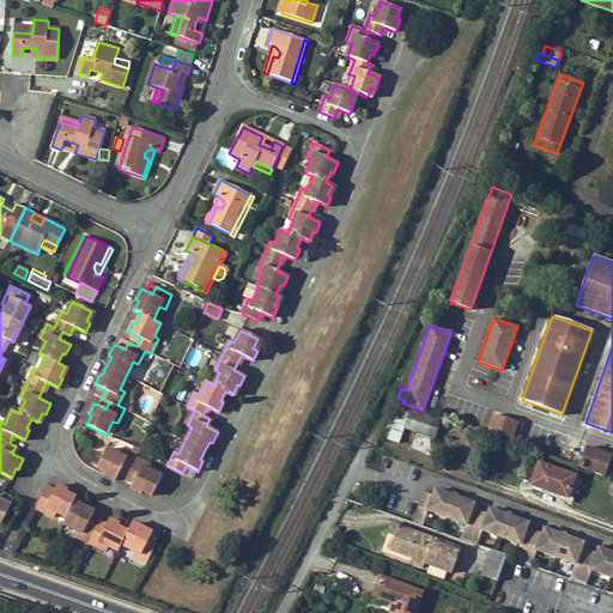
[(133,334),(128,343),(137,346),(140,338),(133,334)]
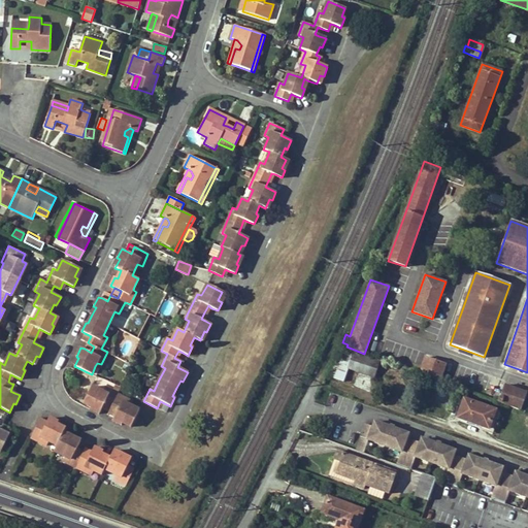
[(105,292),(102,298),(107,301),(110,295),(105,292)]
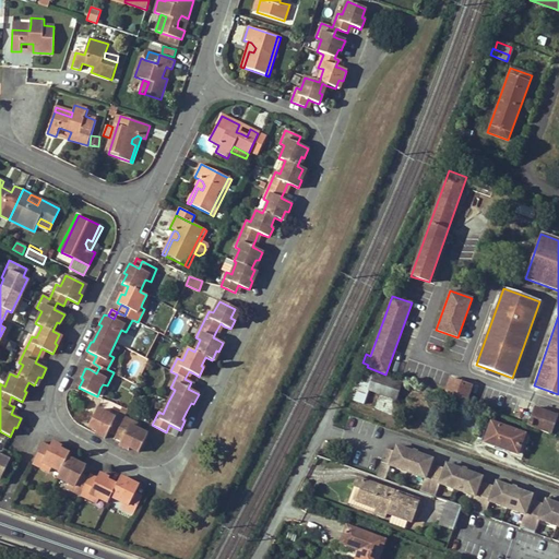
[(86,359),(93,363),(96,356),(90,353),(86,359)]
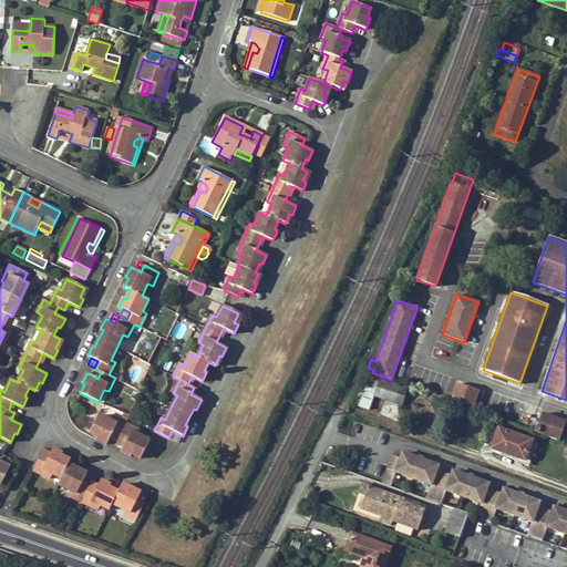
[(91,374),(98,379),(101,372),(94,368),(91,374)]
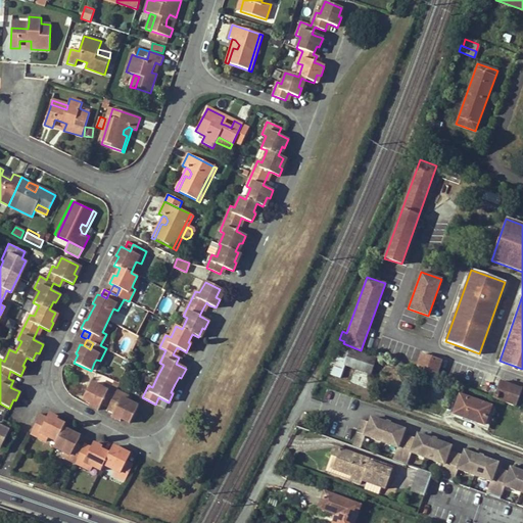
[(345,365),(351,349),(338,344),(331,363),(344,367),(345,365)]
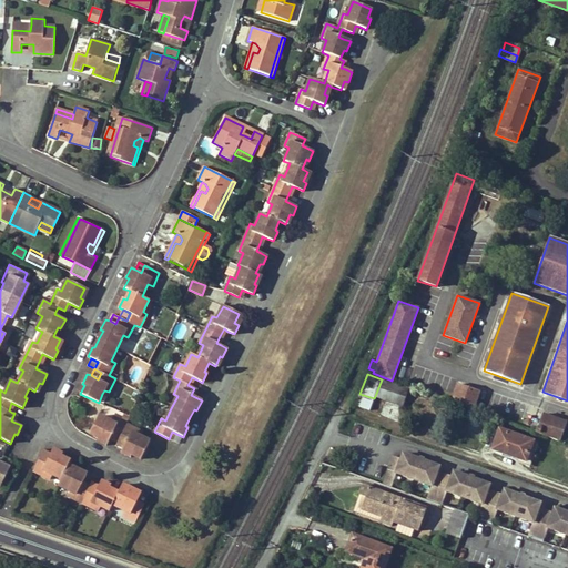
[(407,389),(382,379),(375,396),(402,406),(407,389)]
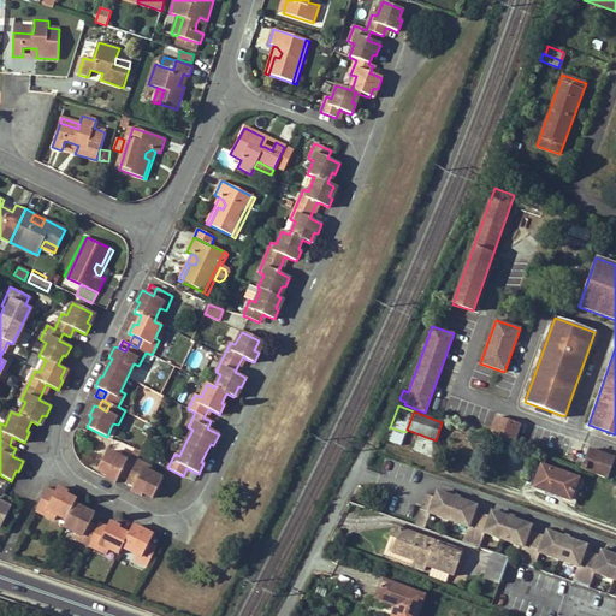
[(520,425),(496,416),(489,436),(513,444),(520,425)]
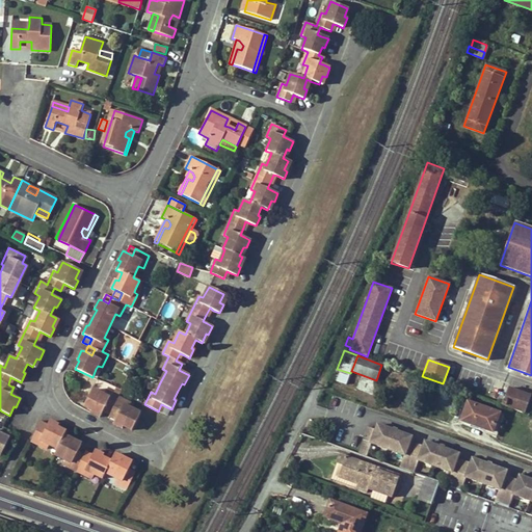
[(333,379),(346,384),(350,373),(337,369),(333,379)]
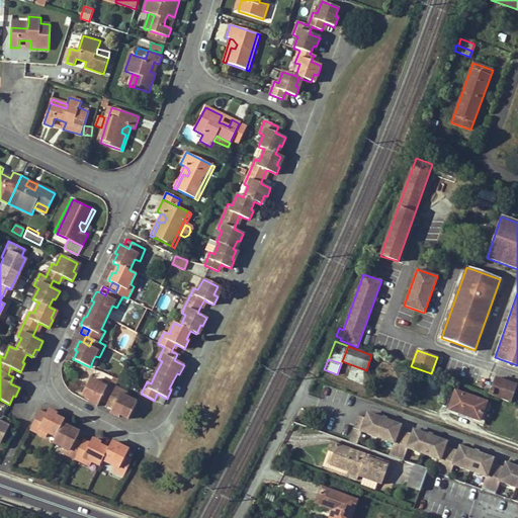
[(137,403),(128,399),(125,397),(126,393),(115,386),(102,380),(100,384),(90,378),(81,396),(89,400),(88,402),(97,407),(99,403),(102,397),(108,400),(114,404),(111,410),(109,413),(118,418),(119,415),(128,419),(137,403)]
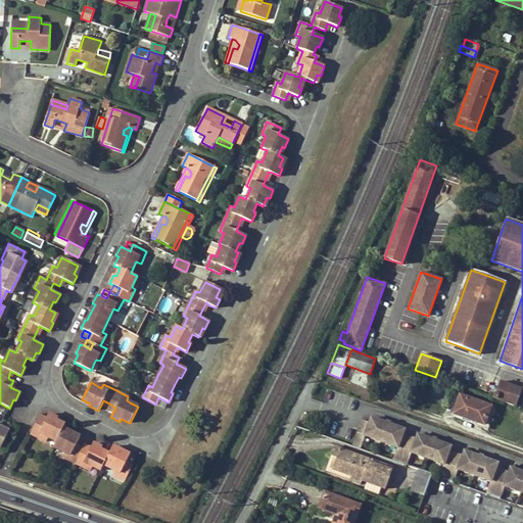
[(521,389),(500,382),(494,398),(515,406),(521,389)]
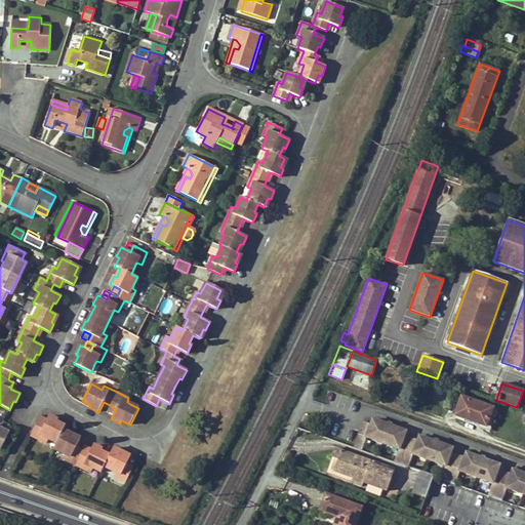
[(485,406),(461,397),(456,409),(481,417),(485,406)]
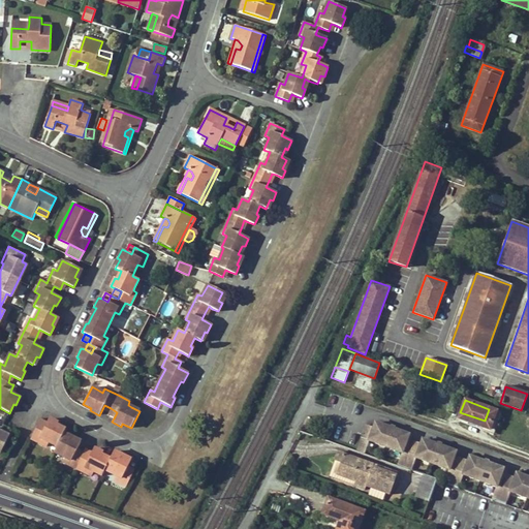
[(104,405),(101,411),(107,414),(111,408),(104,405)]
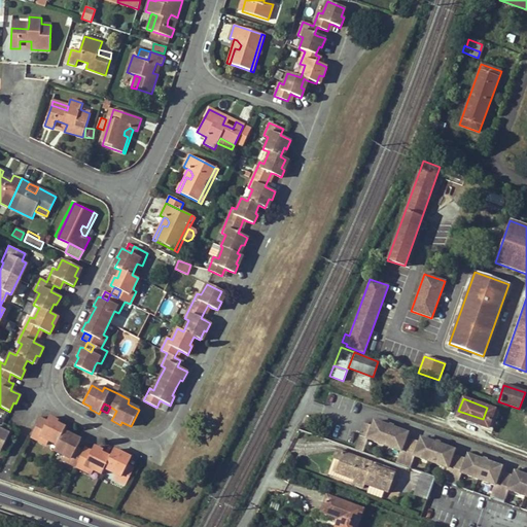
[(107,413),(113,417),(116,411),(110,407),(107,413)]
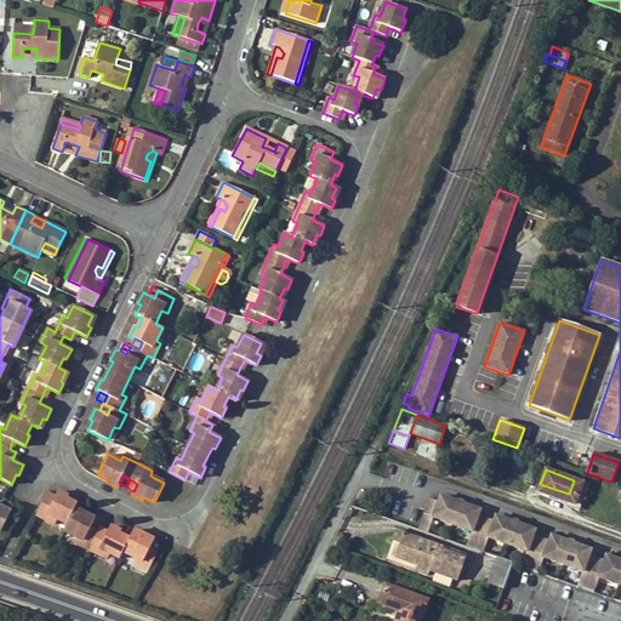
[(574,503),(582,483),(574,480),(569,494),(567,501),(574,503)]
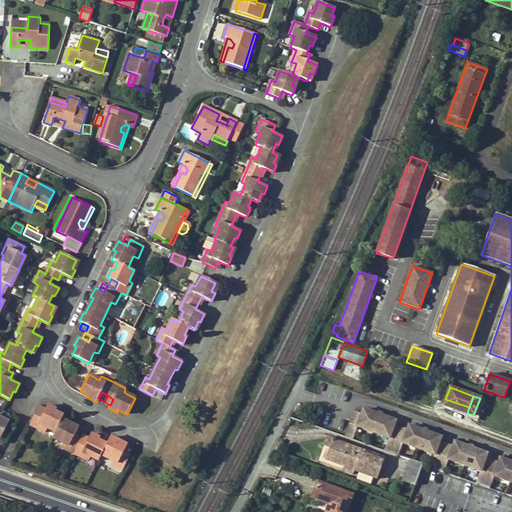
[(485,400),(480,398),(473,415),(467,413),(466,417),(477,421),(485,400)]
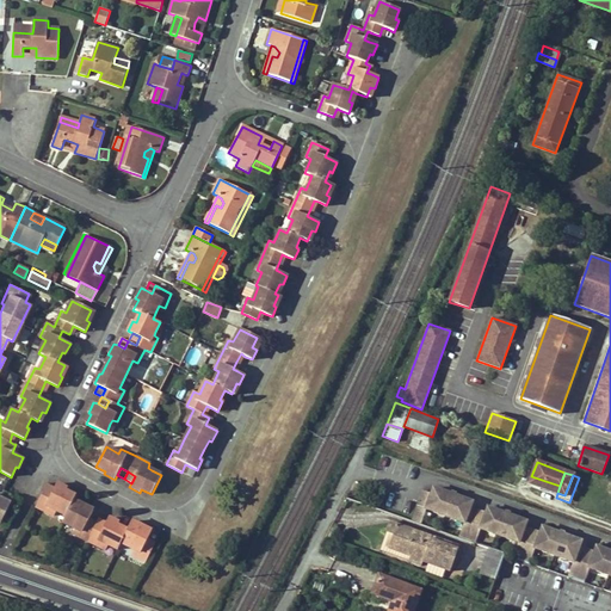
[(529,482),(555,492),(557,493),(560,486),(531,476),(529,482)]
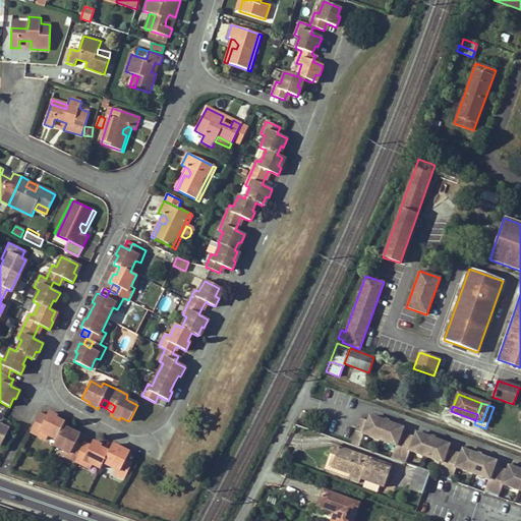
[(30,431),(43,439),(45,433),(49,436),(56,440),(53,445),(63,451),(62,455),(87,467),(89,463),(93,465),(100,469),(102,463),(114,469),(112,473),(124,479),(130,466),(124,463),(126,459),(129,453),(120,448),(118,450),(111,447),(108,453),(100,449),(102,446),(94,442),(91,446),(84,442),(82,445),(80,449),(74,445),(75,442),(79,433),(71,429),(69,433),(61,429),(63,425),(64,423),(55,418),(56,416),(48,412),(47,415),(40,412),(30,431)]
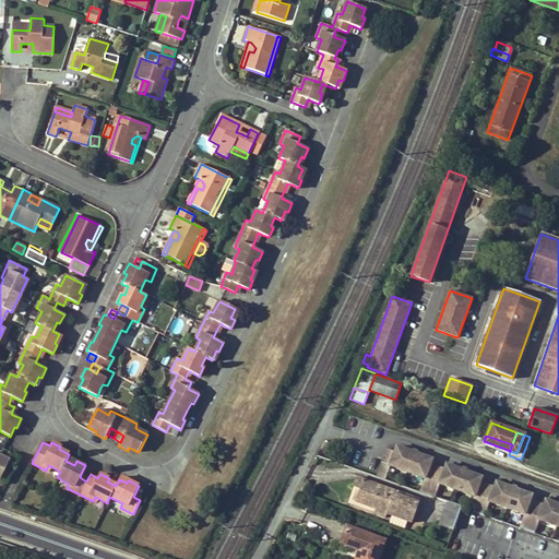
[(381,466),(388,468),(390,465),(425,477),(424,480),(431,484),(438,465),(430,463),(431,459),(395,445),(394,450),(388,447),(381,466)]
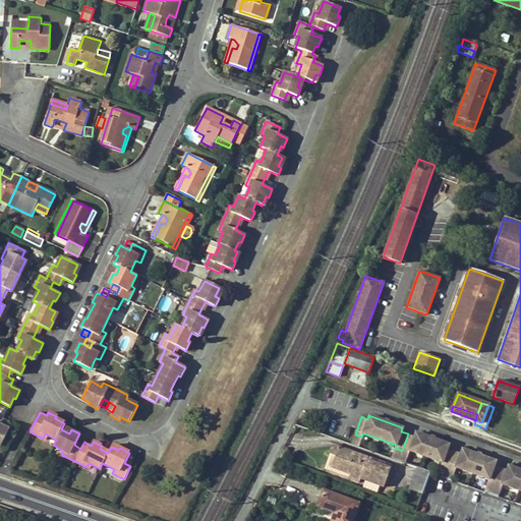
[(402,451),(408,453),(409,450),(444,462),(443,465),(455,469),(456,466),(491,478),(489,481),(503,486),(504,483),(520,488),(520,468),(510,464),(509,469),(496,464),(498,460),(462,448),(460,453),(448,448),(449,443),(415,431),(414,436),(408,433),(402,451)]
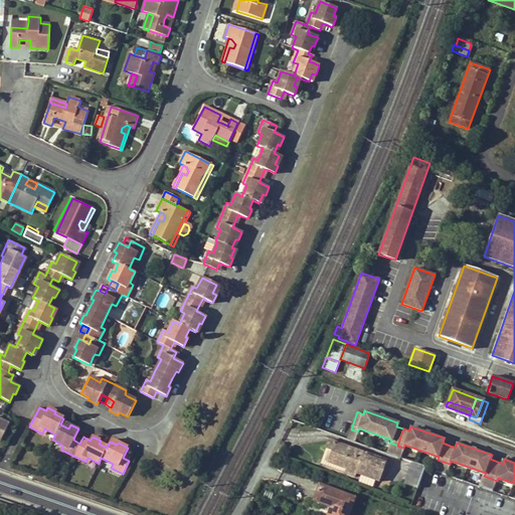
[(348,439),(354,442),(357,432),(351,430),(348,439)]
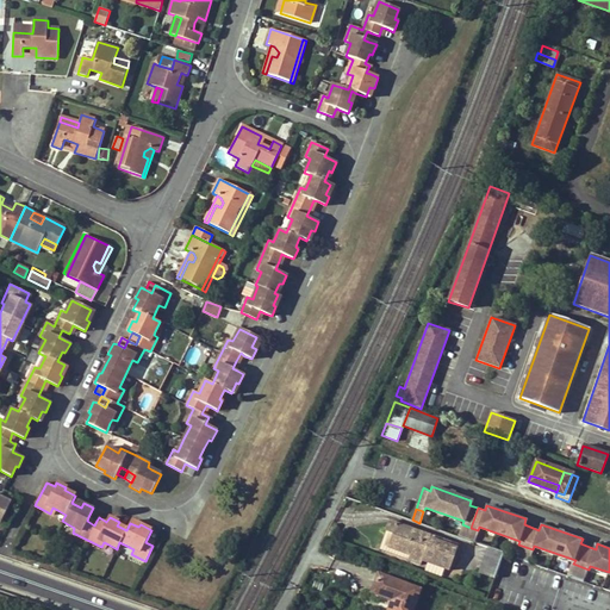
[(391,521),(387,531),(394,534),(388,548),(411,556),(409,561),(421,565),(423,560),(449,570),(458,546),(431,536),(429,541),(412,534),(414,530),(391,521)]
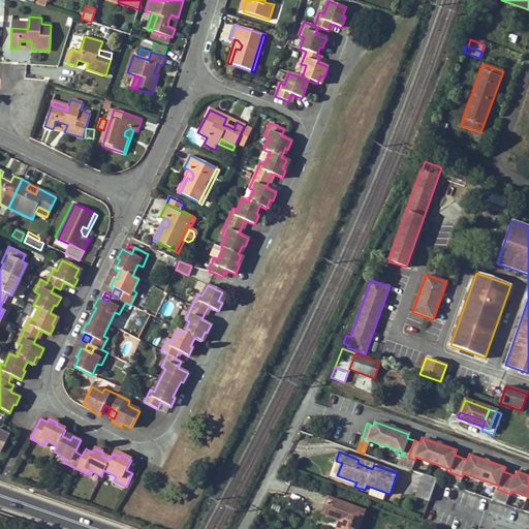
[(401,455),(397,465),(404,468),(408,458),(401,455)]
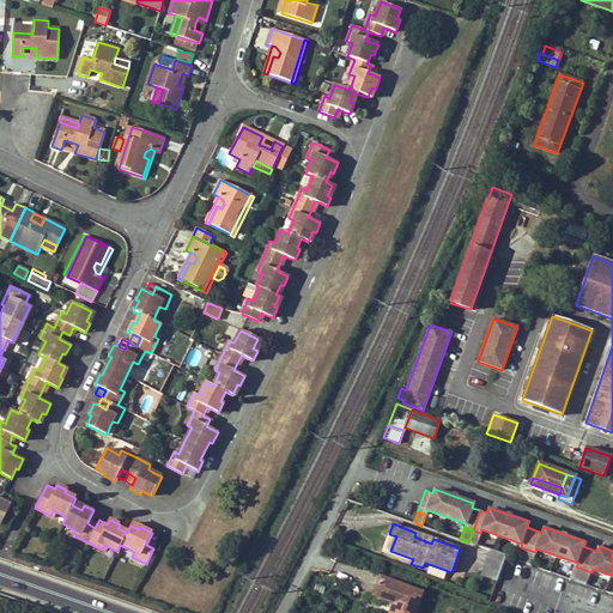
[(480,533),(473,530),(468,542),(477,545),(480,533)]
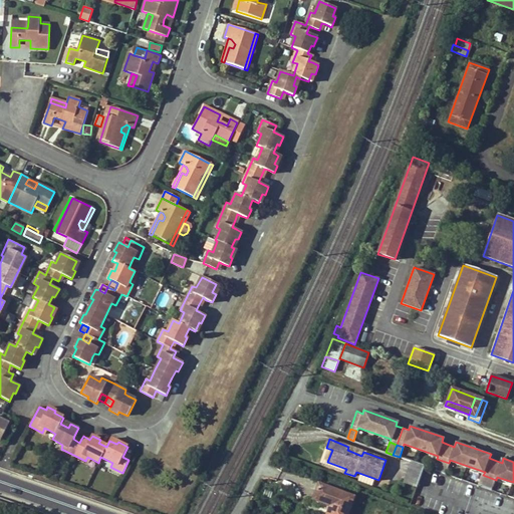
[(347,450),(361,456),(363,452),(348,447),(347,450)]
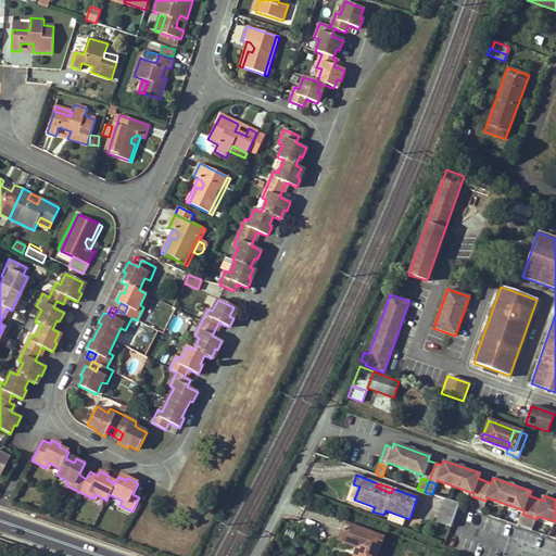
[(359,487),(353,484),(346,502),(373,512),(375,507),(354,500),(359,487)]
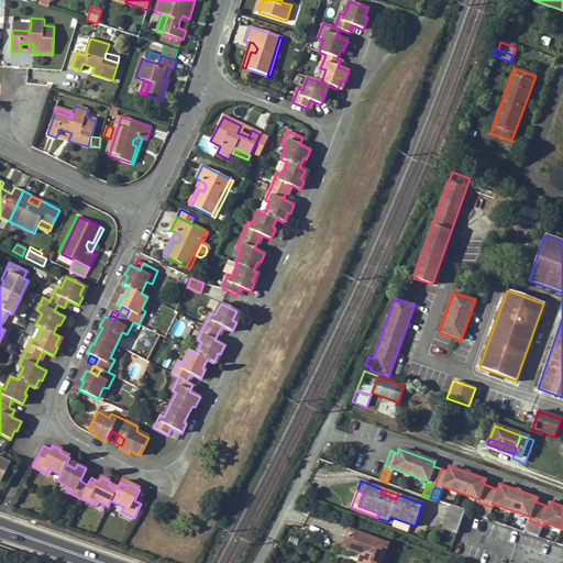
[(478,503),(474,514),(487,518),(492,507),(478,503)]
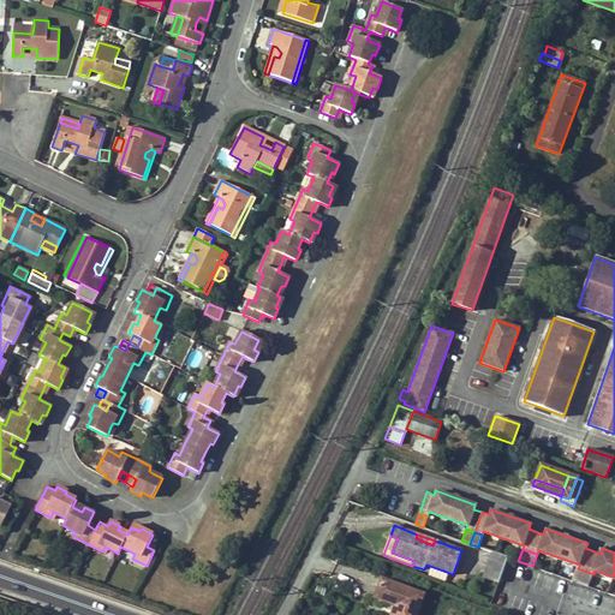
[(508,557),(494,553),(484,577),(499,583),(508,557)]
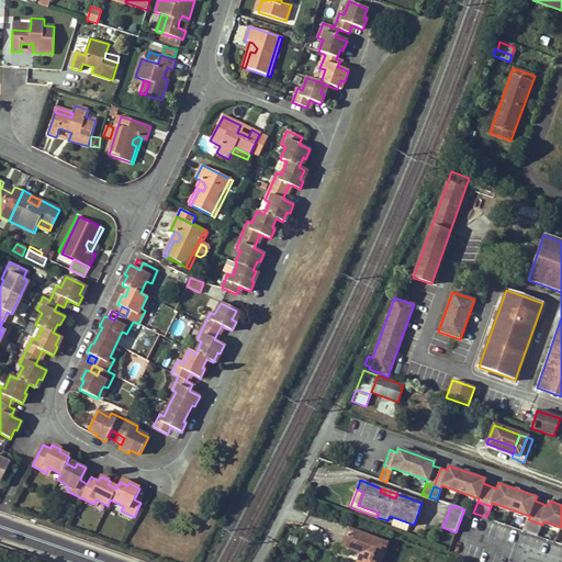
[(542,525),(528,519),(525,531),(538,536),(542,525)]
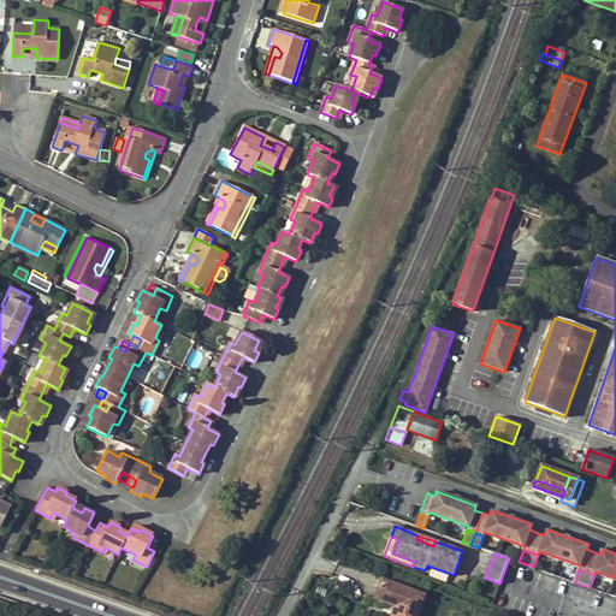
[(383,578),(374,599),(395,606),(390,615),(419,615),(427,593),(383,578)]
